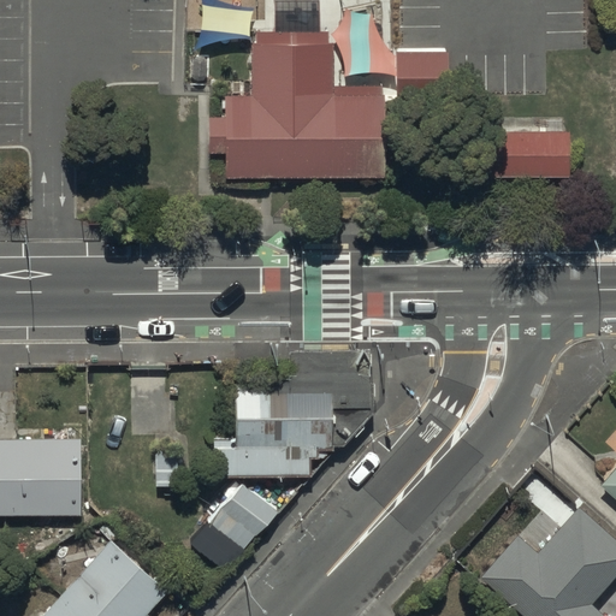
[(226,152),(226,176),(384,176),(384,95),(332,95),(332,41),(253,41),(253,94),(227,94),(227,116),(209,114),(209,152),(226,152)]
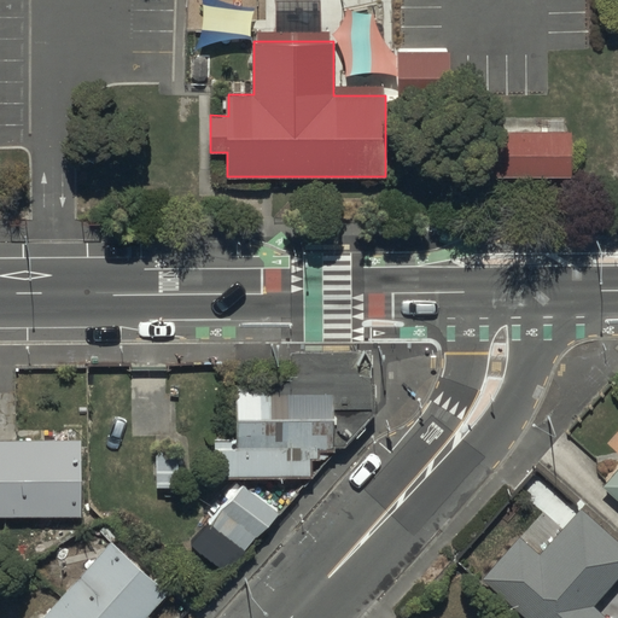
[(449,50),(397,51),(397,94),(450,94),(449,50)]
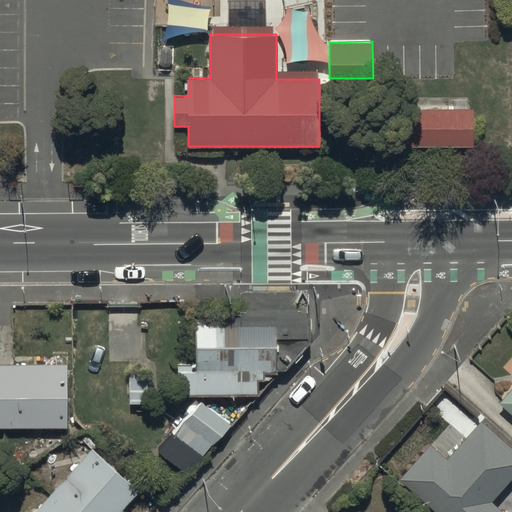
[(473,145),(473,107),(384,106),(384,145),(473,145)]
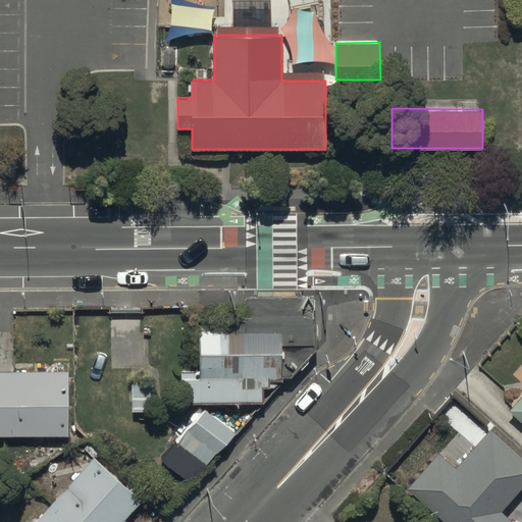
[(283,375),(289,375),(313,349),(313,301),(244,302),(244,312),(220,312),(220,327),(220,352),(263,352),(263,376),(283,375)]
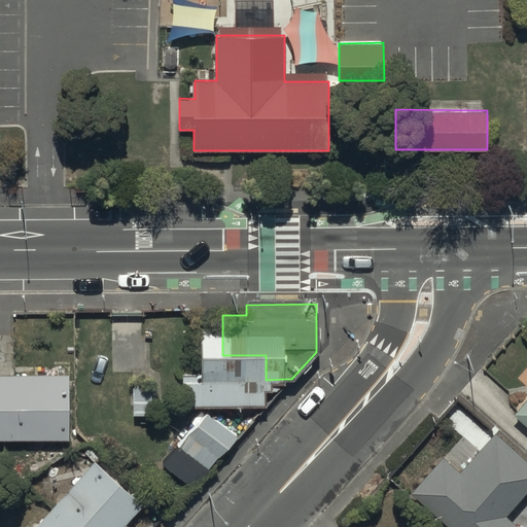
[(266,380),(266,355),(222,355),(222,330),(200,330),(200,374),(180,374),(180,407),(262,407),(262,390),(277,390),(286,379),(266,380)]
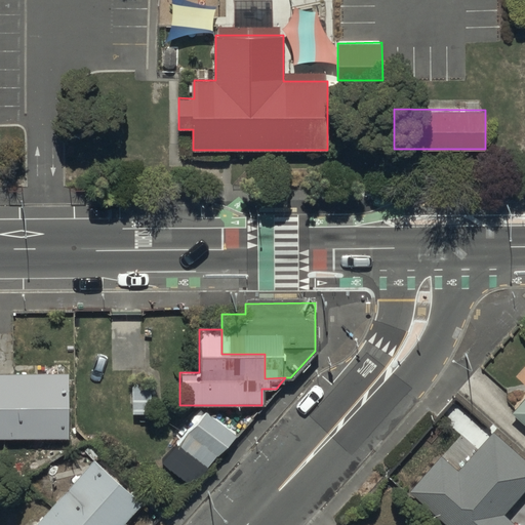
[(70,378),(0,378),(0,442),(70,442),(70,378)]
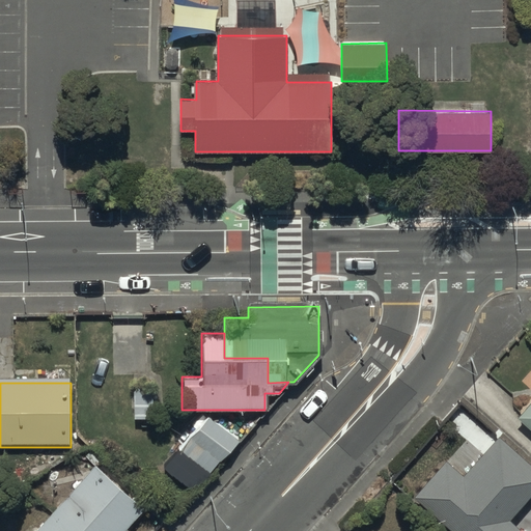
[(150,383),(132,384),(133,418),(151,417),(150,383)]
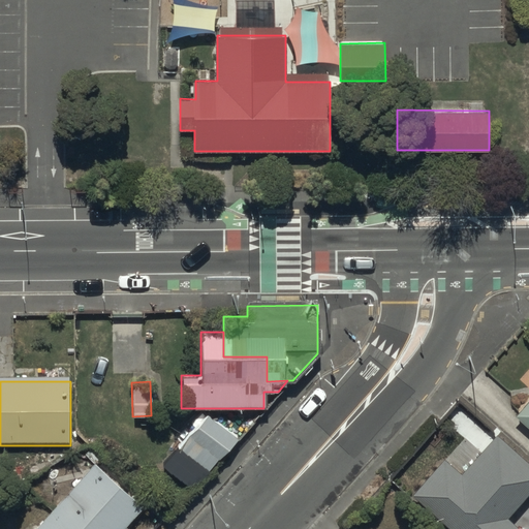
[(528,401),(518,414),(528,424),(528,401)]
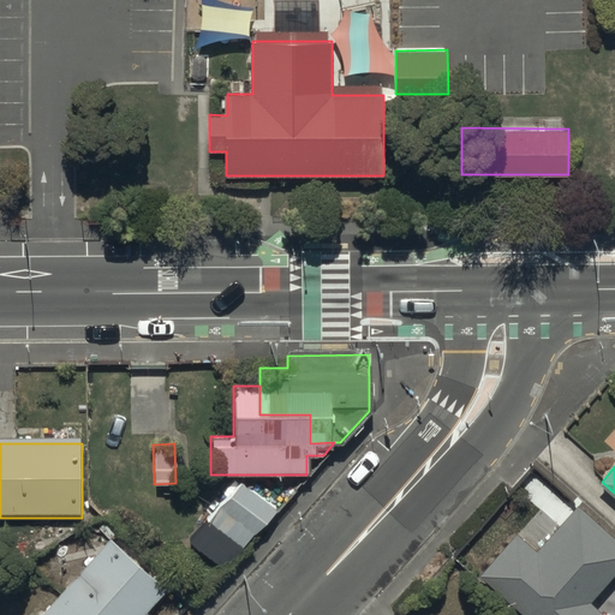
[(239,495),(207,535),(238,561),(272,521),(239,495)]
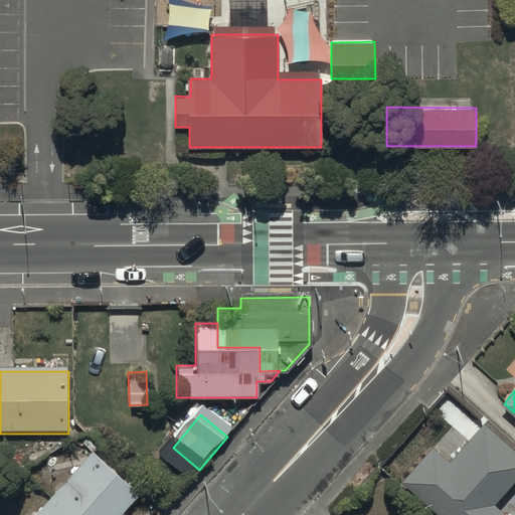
[(435,447),(403,482),(441,514),(507,514),(509,514),(496,503),(514,481),(514,452),(484,424),(451,462),(435,447)]
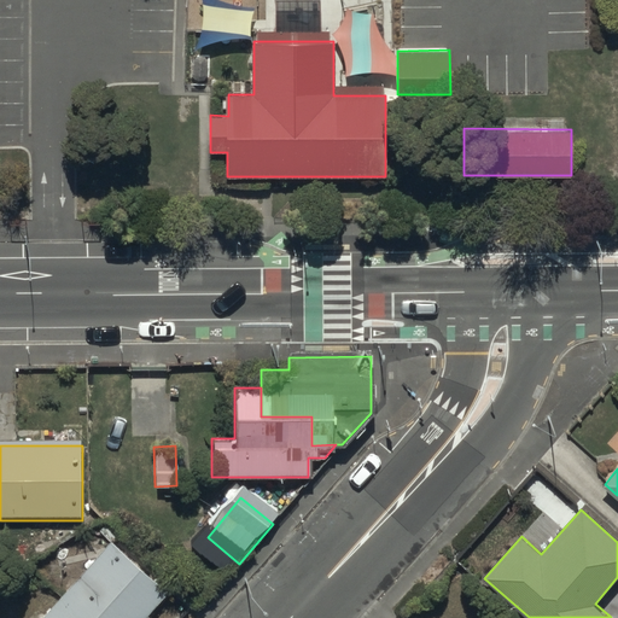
[(152,617),(167,604),(111,553),(50,617),(152,617)]
